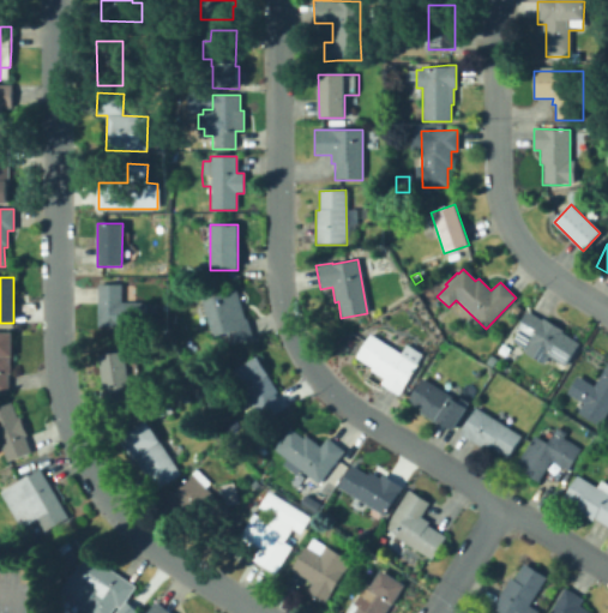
[(144,329),(114,328),(97,328),(97,284),(121,284),(121,302),(144,302),(144,329)]
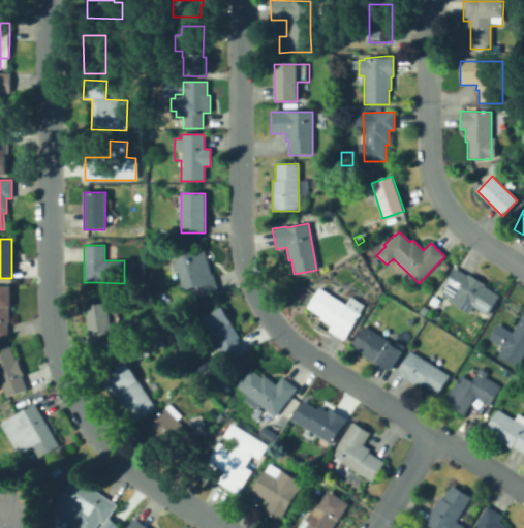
[(183,291),(175,258),(204,251),(211,276),(213,275),(215,283),(183,291)]
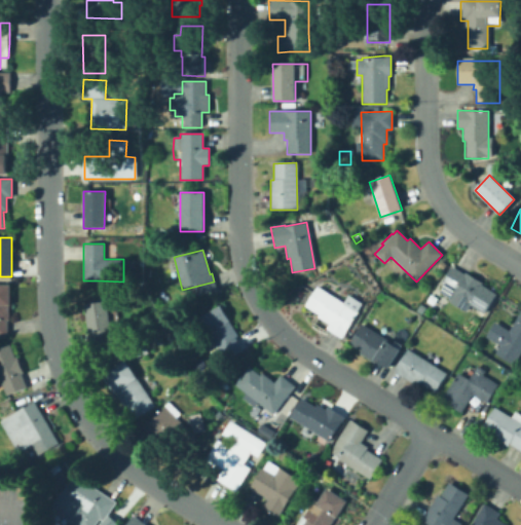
[(483,314),(470,306),(466,313),(447,302),(453,291),(441,284),(451,266),(463,274),(464,272),(482,284),(481,286),(495,295),(483,314)]
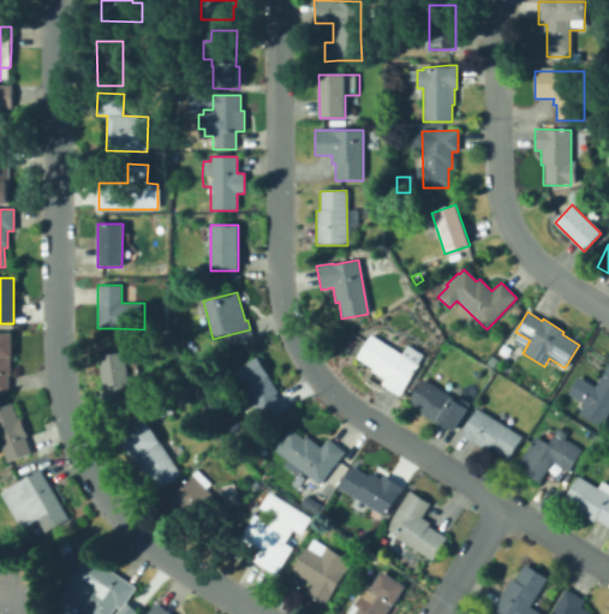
[(7,395),(0,395),(0,333),(12,334),(12,359),(10,359),(10,375),(7,375),(7,395)]
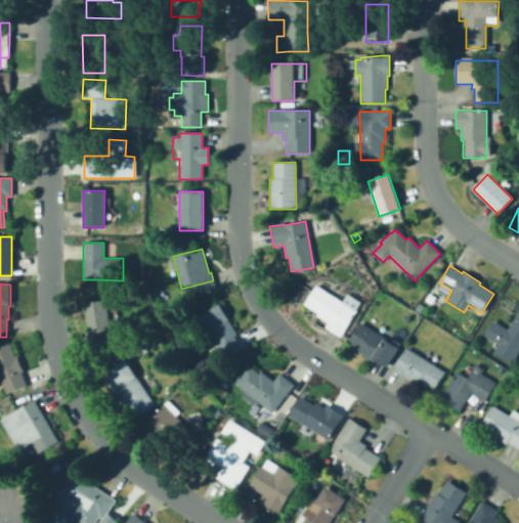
[(340,338),(323,328),(327,323),(315,315),(316,313),(303,305),(315,286),(356,311),(340,338)]
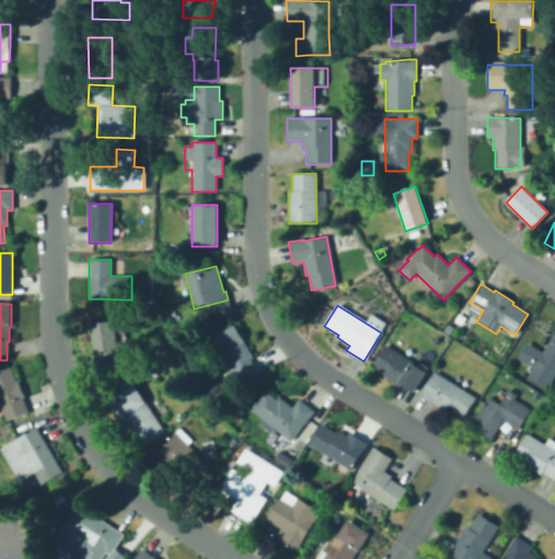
[(99,373),(96,353),(94,354),(90,325),(114,322),(117,349),(122,370),(99,373)]
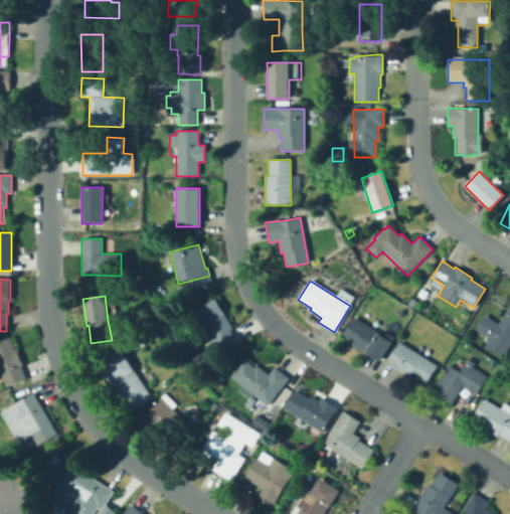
[(219,354),(195,312),(215,300),(232,330),(230,331),(237,344),(219,354)]
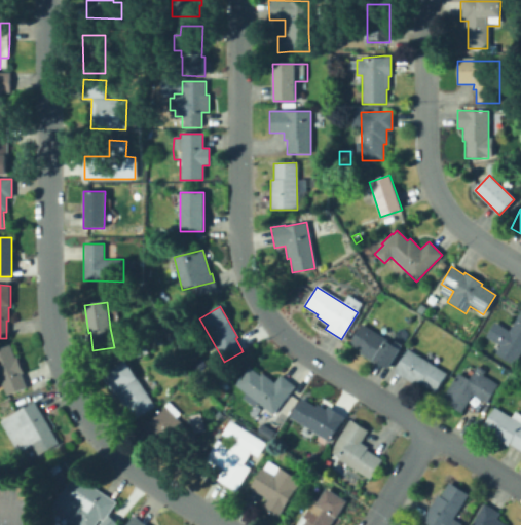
[(520,351),(513,366),(493,354),(499,346),(485,337),(496,319),(511,328),(520,309),(520,351)]
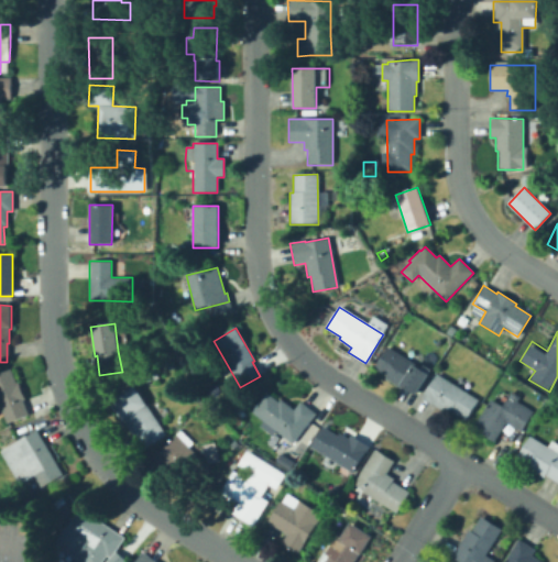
[(415,395),(402,386),(401,389),(384,378),(386,376),(373,368),(386,346),(414,364),(414,365),(428,375),(415,395)]
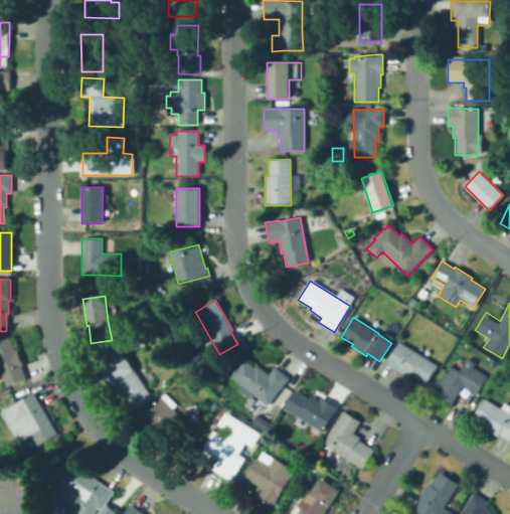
[(5,388),(0,374),(0,341),(9,338),(14,351),(16,351),(22,366),(20,366),(25,380),(5,388)]
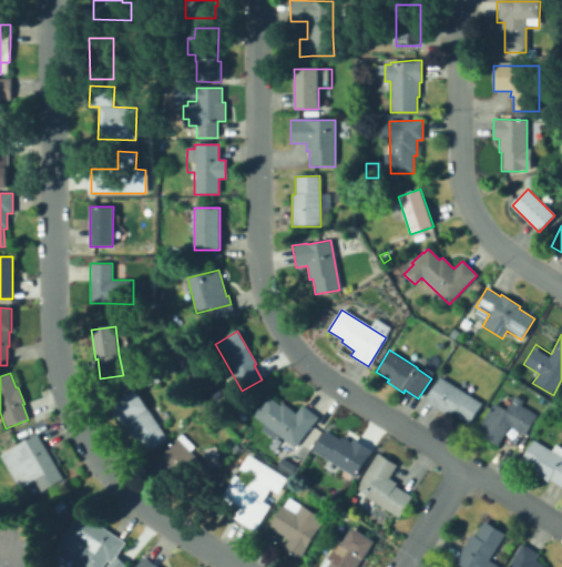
[(468,425),(453,416),(451,419),(423,402),(439,377),(481,404),(468,425)]
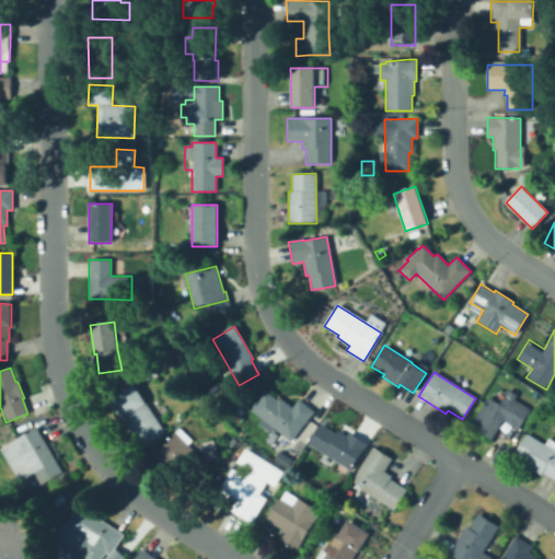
[(143,446),(135,433),(133,435),(122,419),(120,420),(108,399),(134,384),(146,404),(157,397),(166,415),(157,421),(164,433),(143,446)]
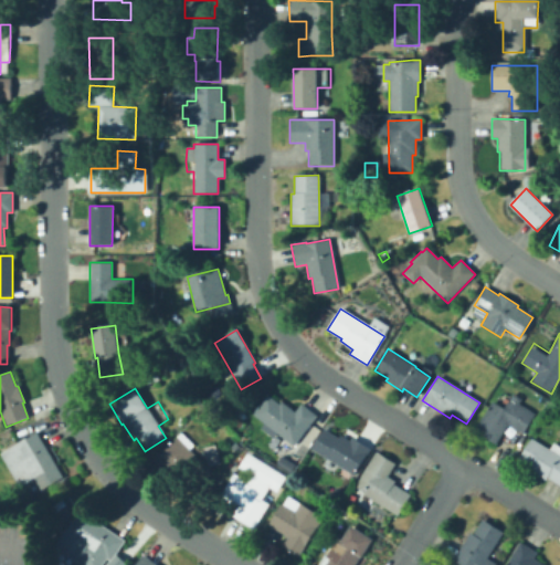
[(293,447),(252,415),(266,395),(278,405),(281,401),(295,412),(300,404),(316,416),(293,447)]
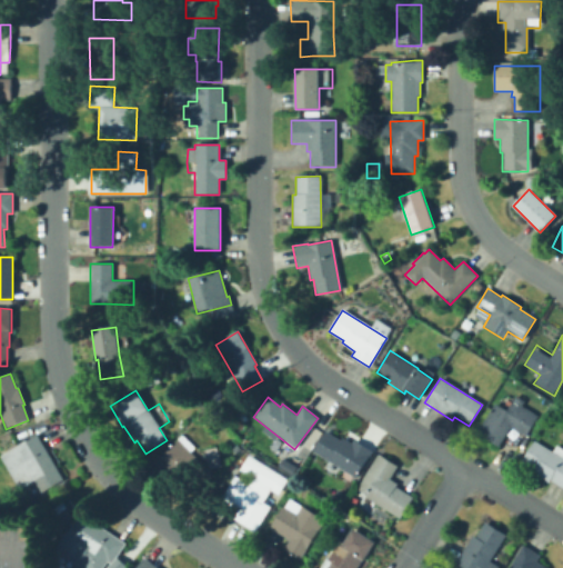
[(516,448),(502,439),(498,447),(476,434),(494,404),(510,412),(514,411),(519,406),(538,417),(524,436),(516,448)]
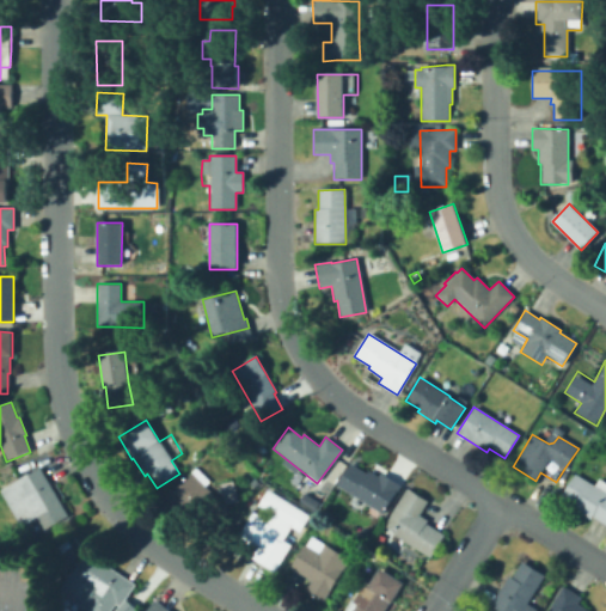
[(381,515),(336,486),(349,464),(365,474),(367,471),(378,478),(381,474),(399,486),(381,515)]
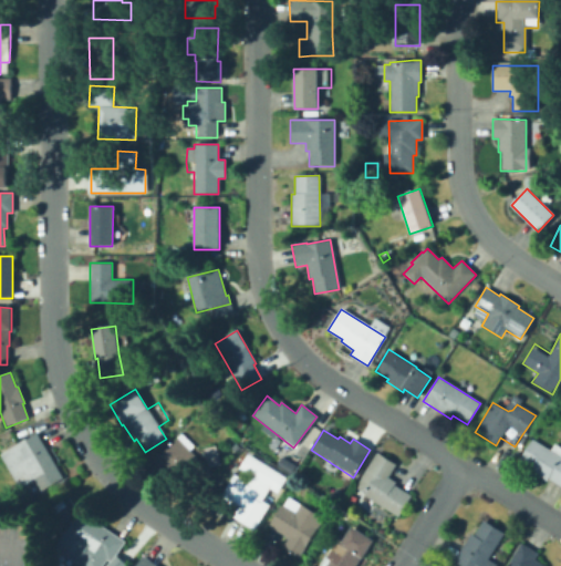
[(40,492),(33,480),(19,489),(0,455),(37,433),(62,479),(40,492)]
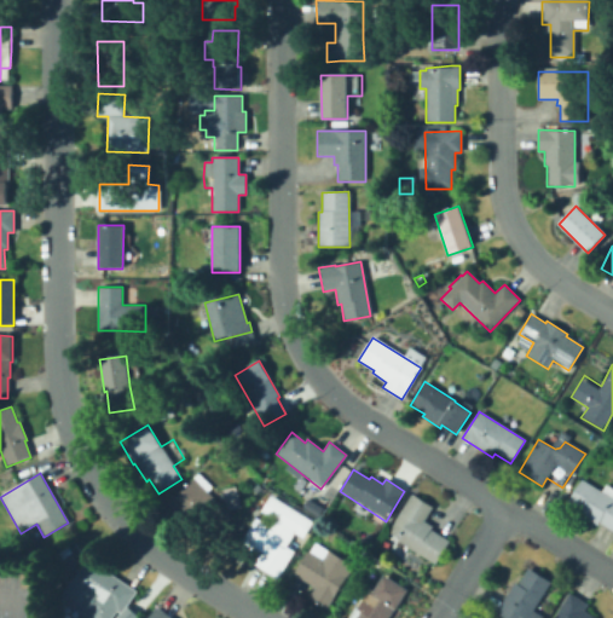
[(213,537),(198,523),(195,526),(185,517),(181,521),(165,504),(173,495),(175,497),(197,474),(212,487),(206,492),(232,518),(213,537)]
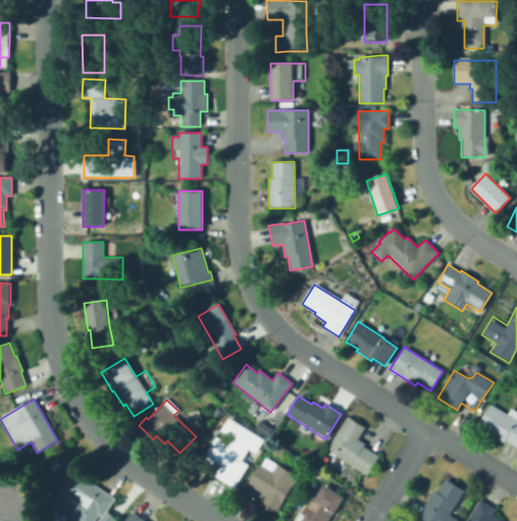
[(516,447),(516,449),(504,441),(503,444),(487,434),(488,431),(477,424),(489,405),(506,415),(511,409),(516,412),(516,447)]
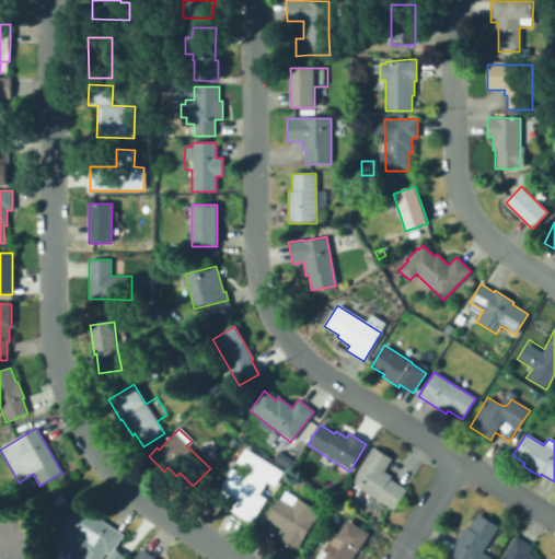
[(211,441),(217,456),(207,459),(201,444),(211,441)]
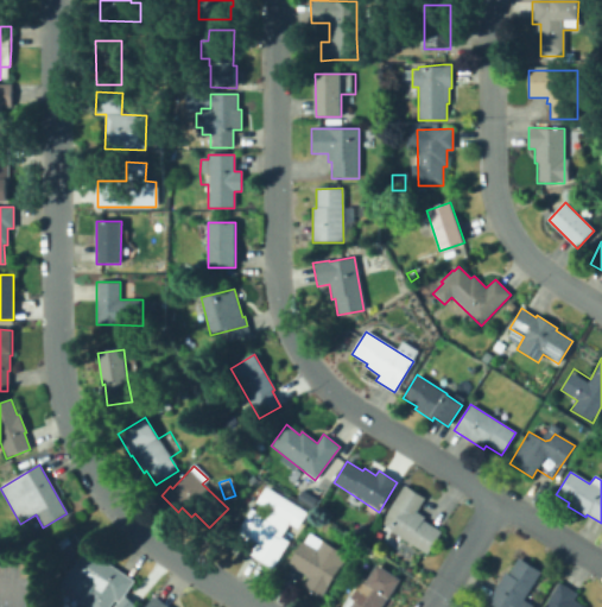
[(426,554),(390,531),(391,529),(380,523),(404,486),(424,499),(416,512),(424,518),(423,520),(441,531),(426,554)]
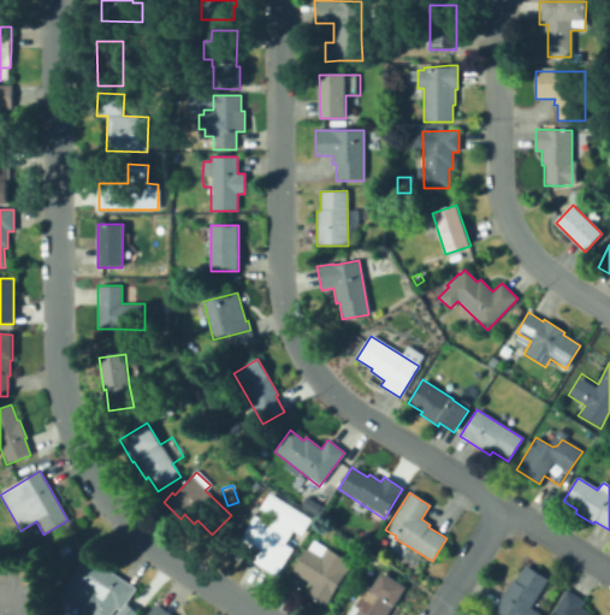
[(272,577),(249,562),(256,551),(258,553),(259,551),(254,548),(253,550),(236,540),(246,525),(250,528),(256,519),(264,522),(262,525),(265,526),(271,515),(268,514),(267,516),(256,509),(266,495),(307,520),(297,536),(289,531),(280,544),(289,549),(272,577)]
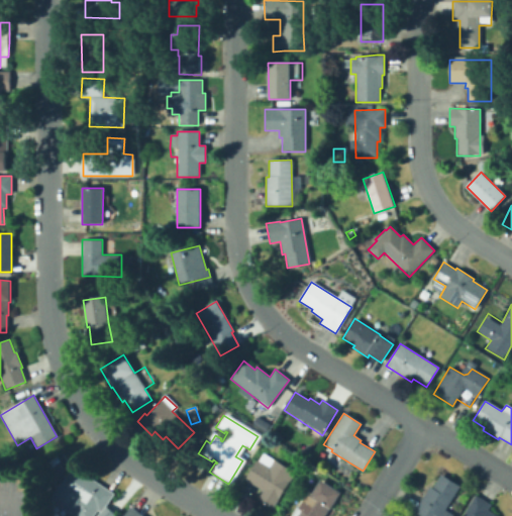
[(272,509),(257,499),(262,491),(244,480),(257,459),(258,460),(263,452),(294,473),(272,509)]
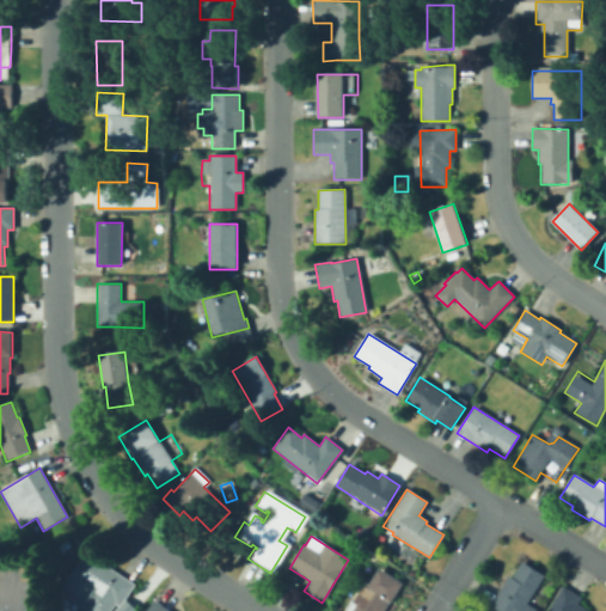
[(67,548),(57,554),(54,549),(62,542),(67,548)]
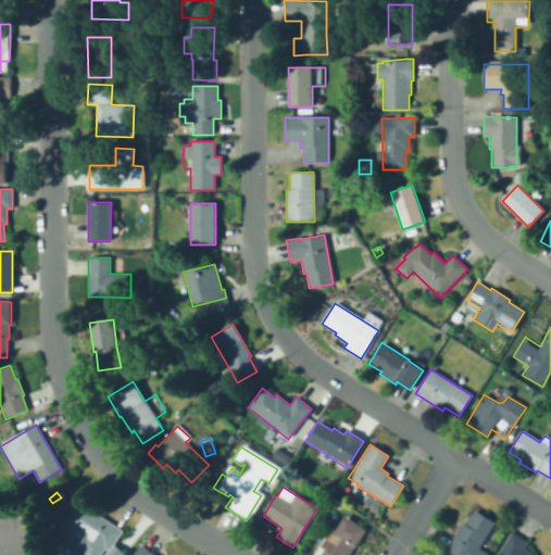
[(78,554),(54,538),(78,502),(121,531),(108,550),(104,547),(99,554),(78,554)]
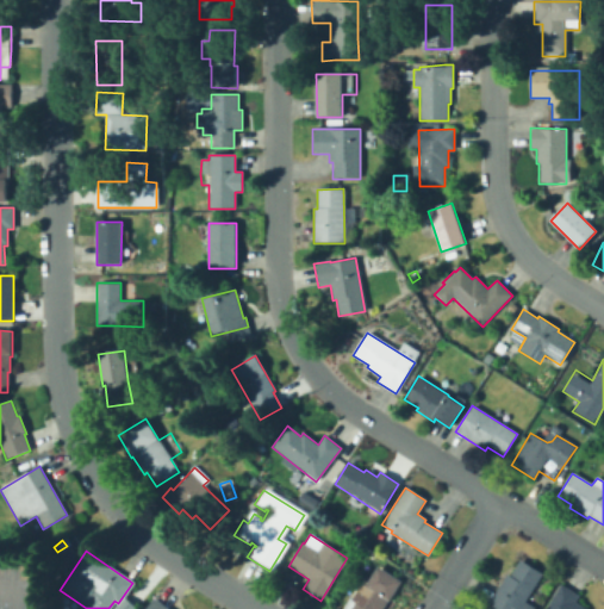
[(496,608),(487,603),(505,573),(509,576),(518,560),(541,575),(524,602),(534,608),(496,608)]
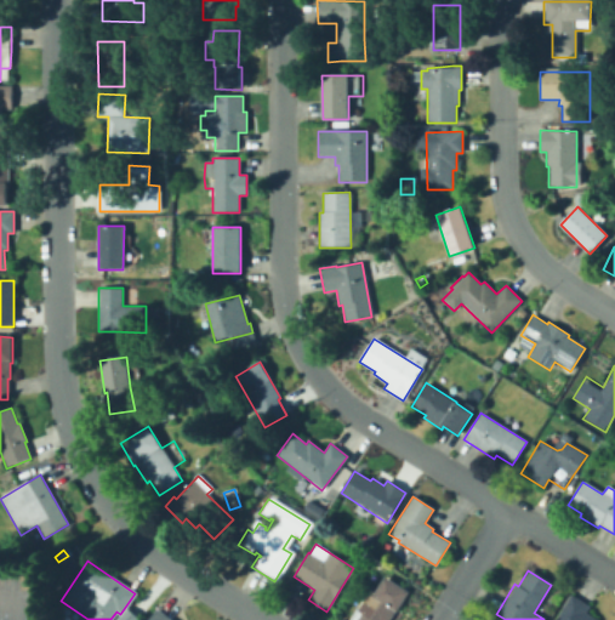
[(349,619),(356,608),(364,598),(368,601),(383,576),(408,592),(388,619),(349,619)]
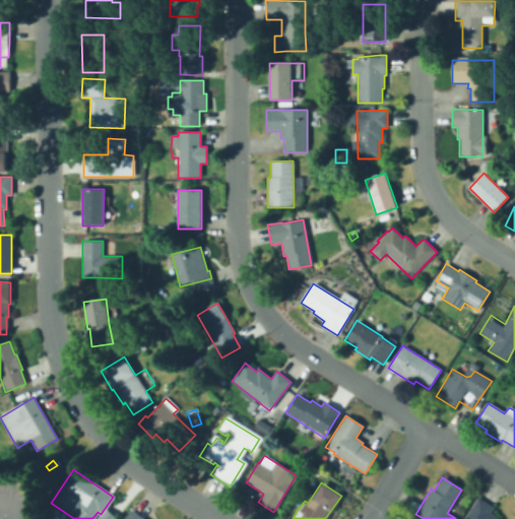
[(463,518),(477,498),(493,508),(490,513),(499,518),(463,518)]
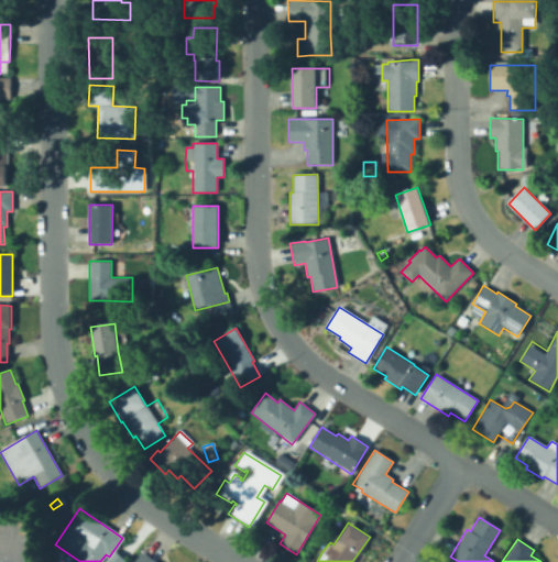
[(127,561),(137,549),(154,561),(127,561)]
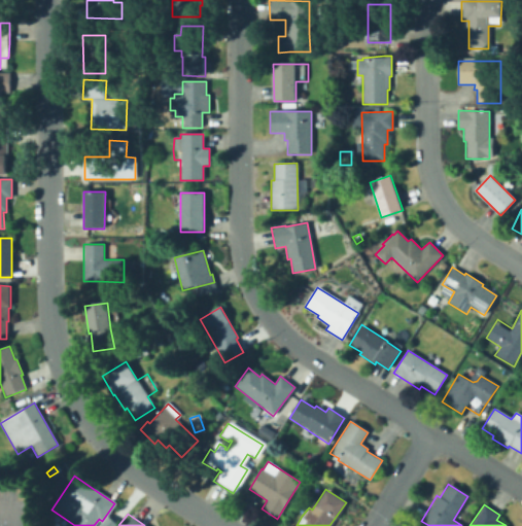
[(109,525),(111,524),(102,516),(92,525),(109,525)]
